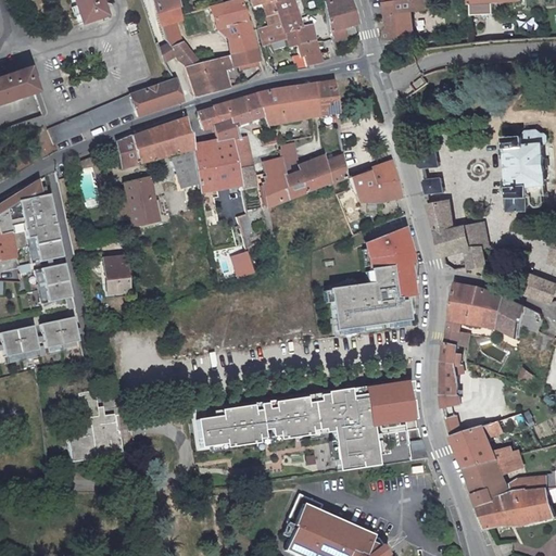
[(70,0),(78,25),(102,16),(96,0),(70,0)]
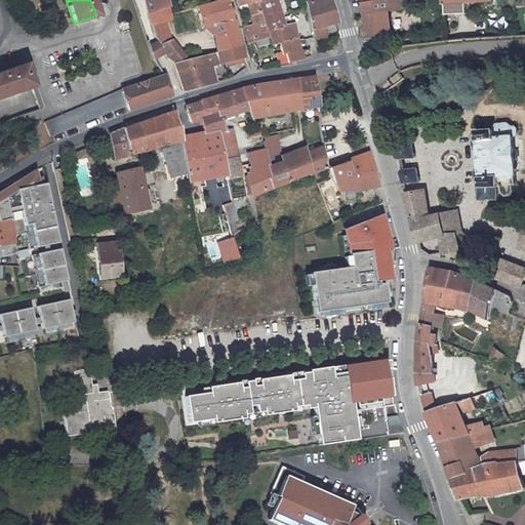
[(156,0),(146,3),(149,14),(167,8),(164,0),(156,0)]
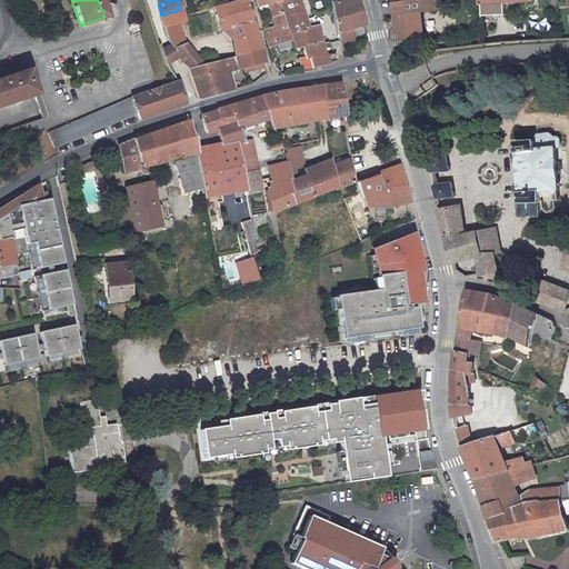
[(245,0),(240,0),(212,8),(212,9),(220,32),(230,30),(235,58),(260,51),(255,31),(245,0)]
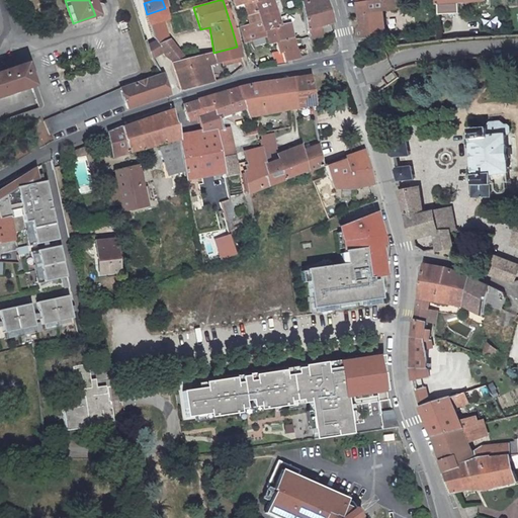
[(232,0),(234,7),(243,4),(248,25),(261,21),(256,2),(261,1),(261,0),(232,0)]
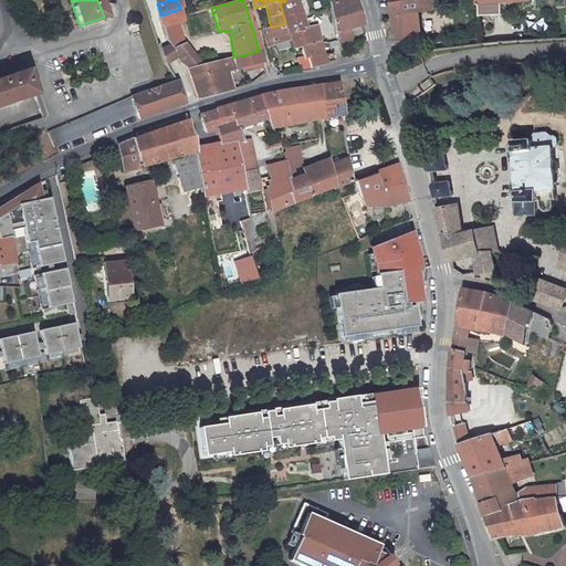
[(280,2),(290,40),(293,49),(300,48),(321,44),(315,19),(303,21),(296,0),(287,0),(285,1),(280,2)]
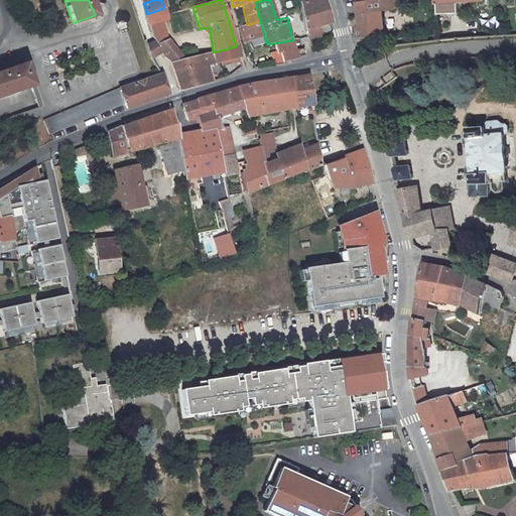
[(333,22),(326,0),(308,0),(299,3),(305,30),(316,26),(330,23),(333,22)]
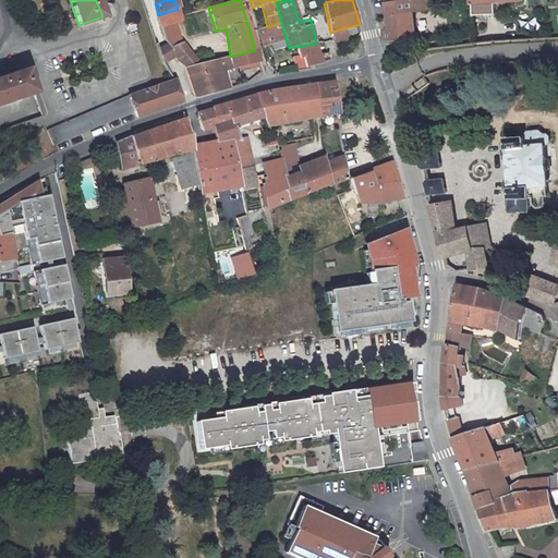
[(399,0),(387,1),(386,1),(389,28),(386,32),(386,41),(416,40),(413,12),(427,11),(426,0),(399,0)]
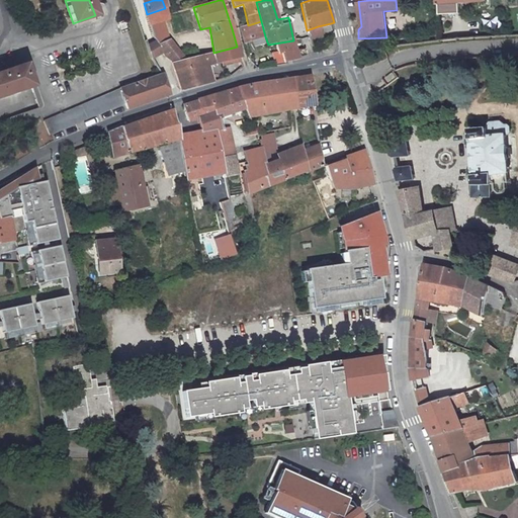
[(168,20),(166,14),(165,8),(147,14),(151,29),(155,39),(161,54),(172,51),(164,22),(168,20)]
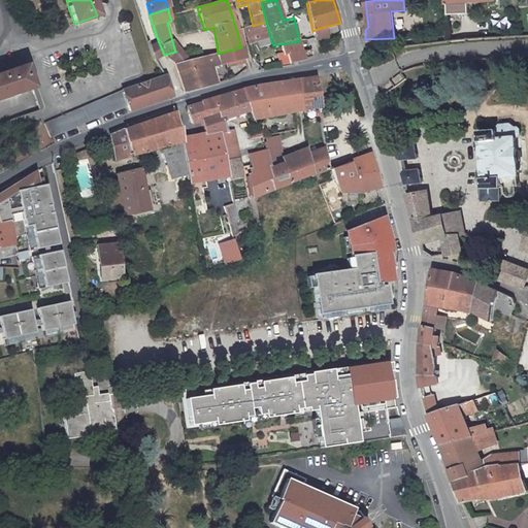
[(266,22),(253,26),(244,28),(249,43),(270,37),(266,22)]
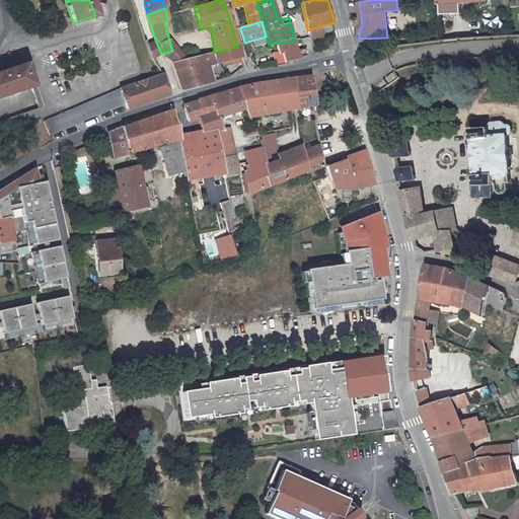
[(309,39),(321,34),(318,26),(307,30),(309,39)]
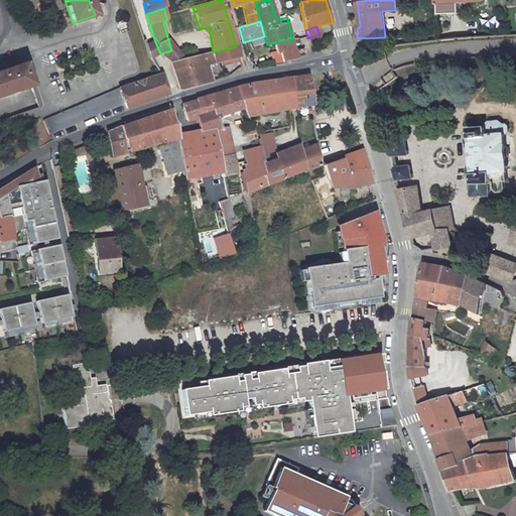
[(156,56),(160,53),(154,39),(147,43),(151,57),(153,57),(156,56)]
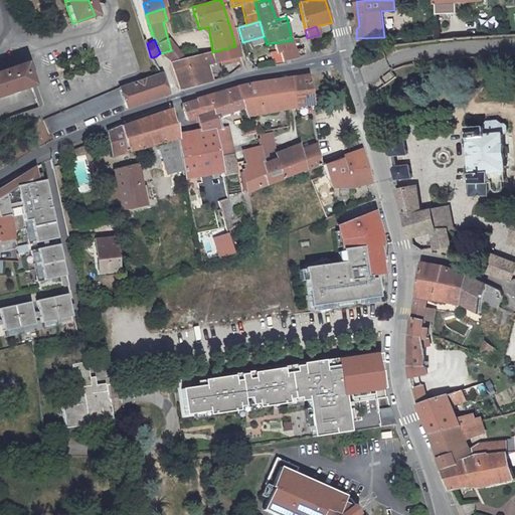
[(306,56),(304,48),(294,50),(292,40),(273,43),(276,54),(280,53),(282,62),(306,56)]
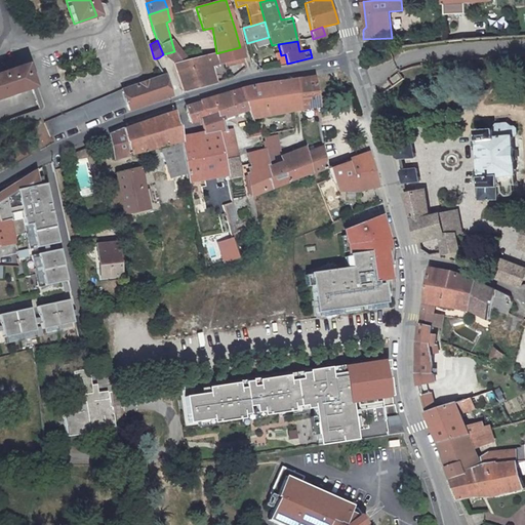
[(240,47),(216,53),(185,62),(175,64),(174,65),(183,92),(214,83),(210,67),(243,57),(240,47)]
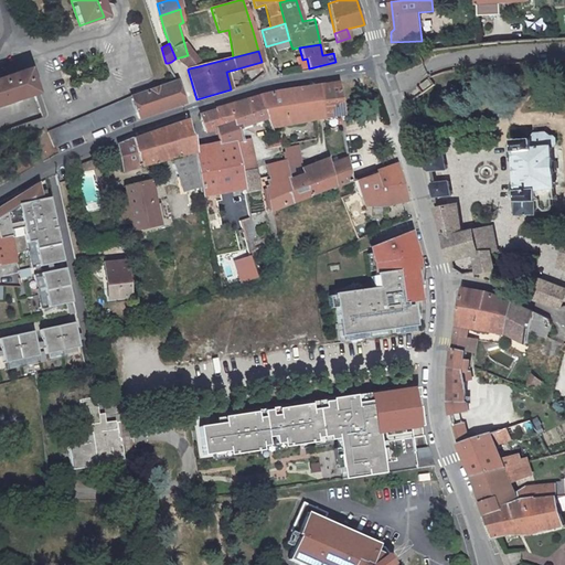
[(176,59),(189,68),(199,66),(188,55),(176,59)]
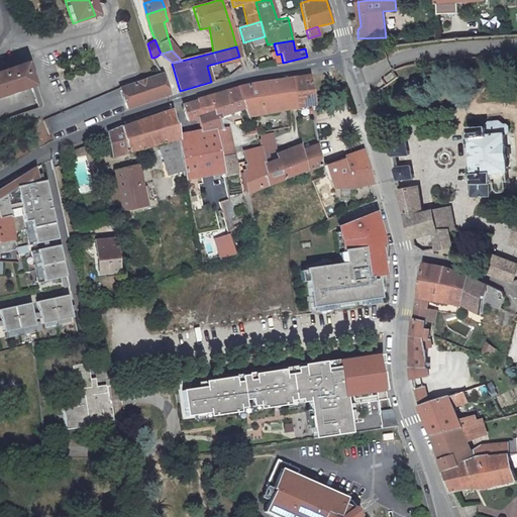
[(0,96),(32,86),(26,65),(2,72),(0,73),(0,96)]
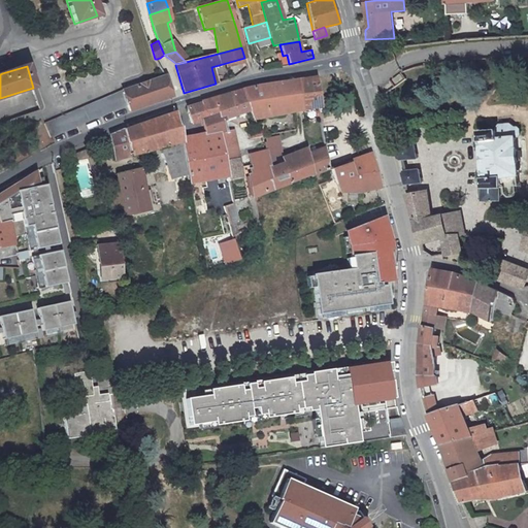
[(165,76),(123,90),(128,104),(131,110),(171,96),(165,76)]
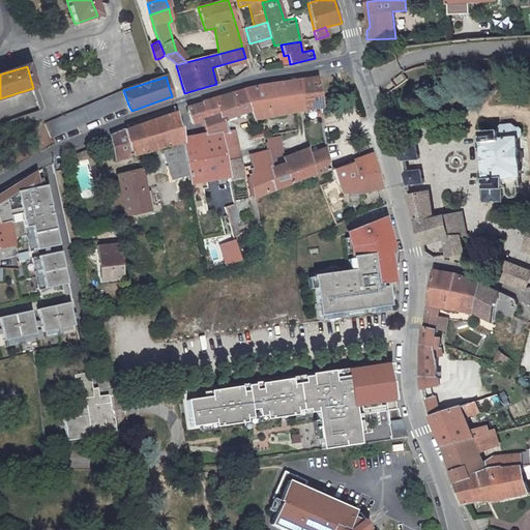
[(319,109),(323,108),(317,78),(299,81),(299,86),(303,111),(319,109)]
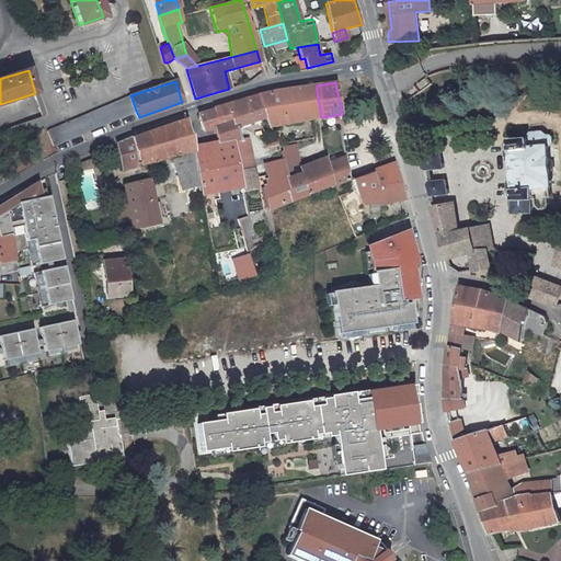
[(256,95),(266,118),(273,134),(277,133),(284,125),(321,117),(317,91),(306,92),(302,87),(270,93),(261,94),(256,95)]
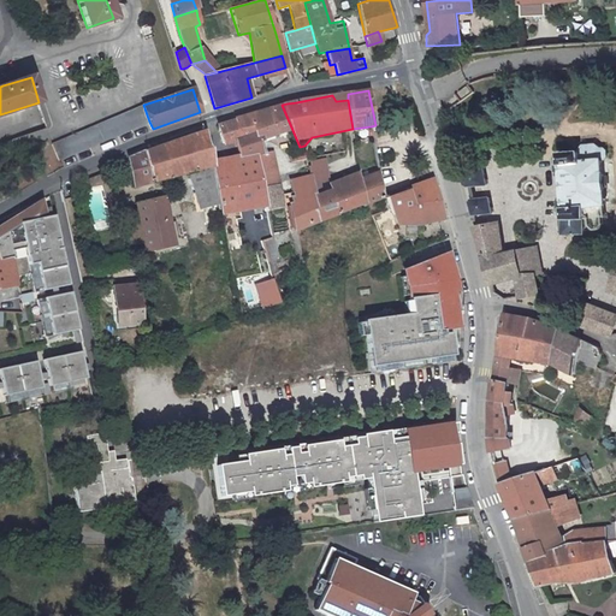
[(149,122),(143,105),(52,143),(59,160),(149,122)]
